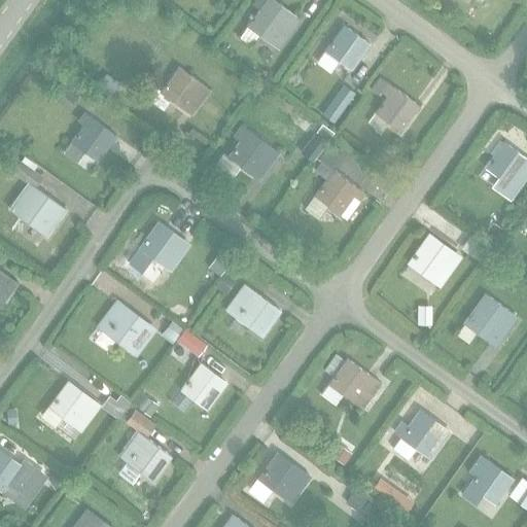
[(245,27),(272,46),(287,26),(292,30),(300,22),(293,16),(293,15),(273,0),(255,0),(252,5),(257,9),(245,27)]
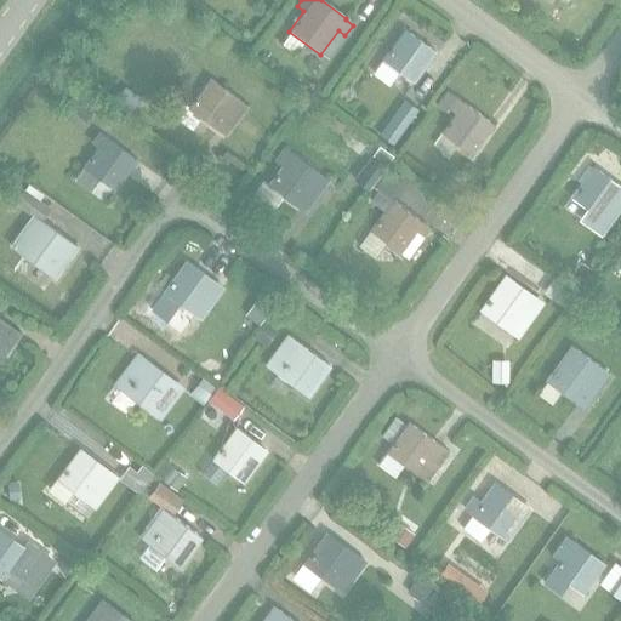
[(405,30),(383,61),(414,83),(436,52),(405,30)]
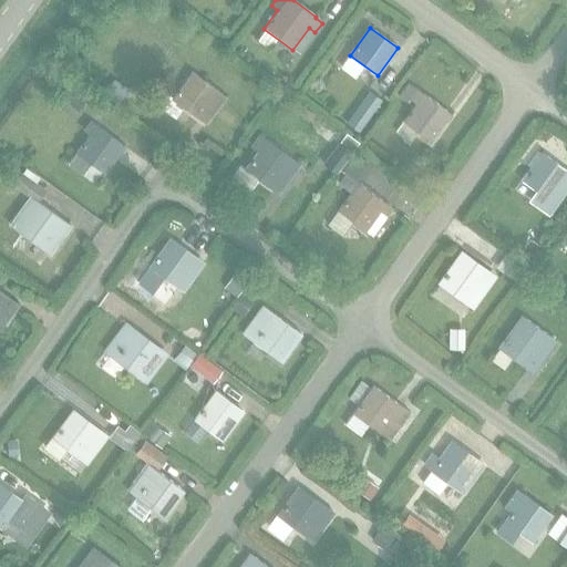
[(192,73),(172,100),(199,121),(213,102),(218,107),(225,99),(218,94),(219,93),(192,73)]
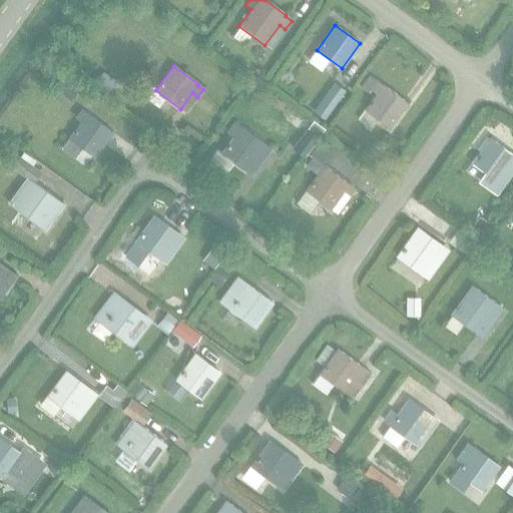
[(116,81),(103,72),(93,85),(106,94),(116,81)]
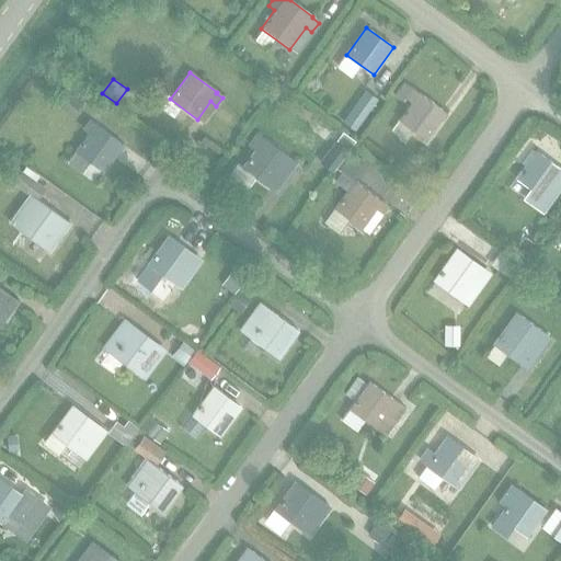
[(411,90),(412,88),(403,81),(393,95),(403,101),(405,96),(412,101),(399,119),(426,140),(446,113),(418,93),(418,94),(411,90)]
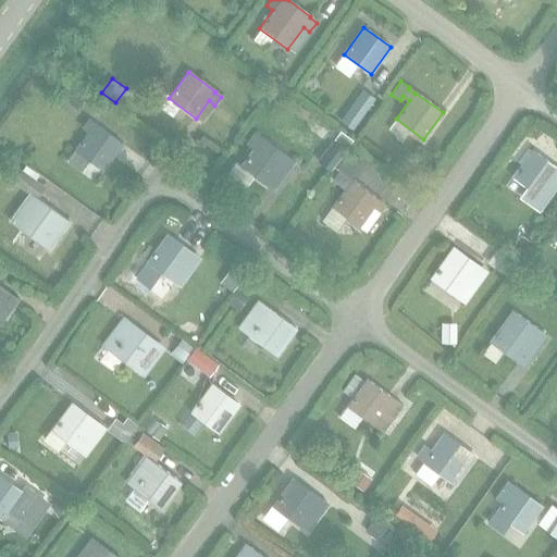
[(85,97),(67,84),(58,97),(76,109),(85,97)]
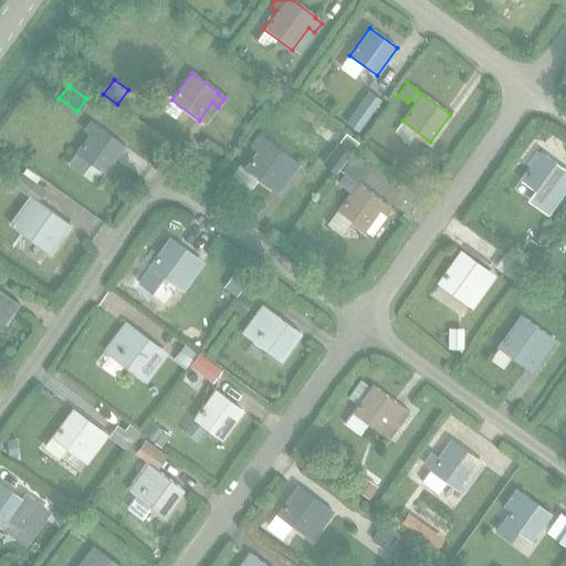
[(357,132),(381,100),(368,90),(356,107),(357,107),(345,123),(357,132)]
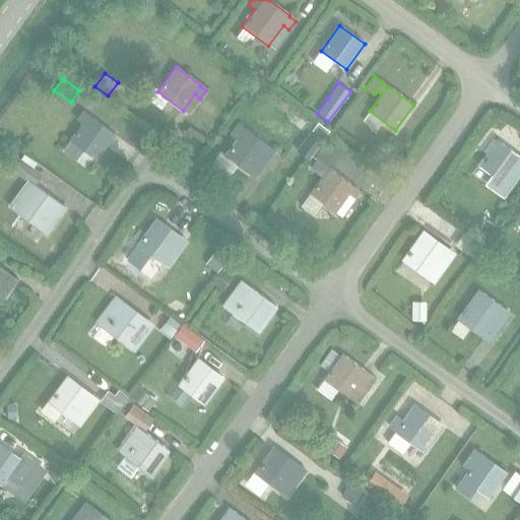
[(82,123),(70,140),(95,159),(115,133),(83,111),(76,119),(82,123)]
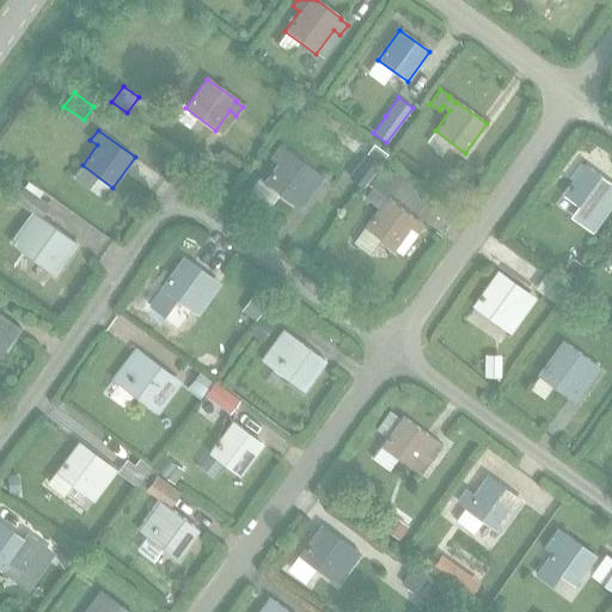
[(387,154),(373,144),(347,177),(362,188),(387,154)]
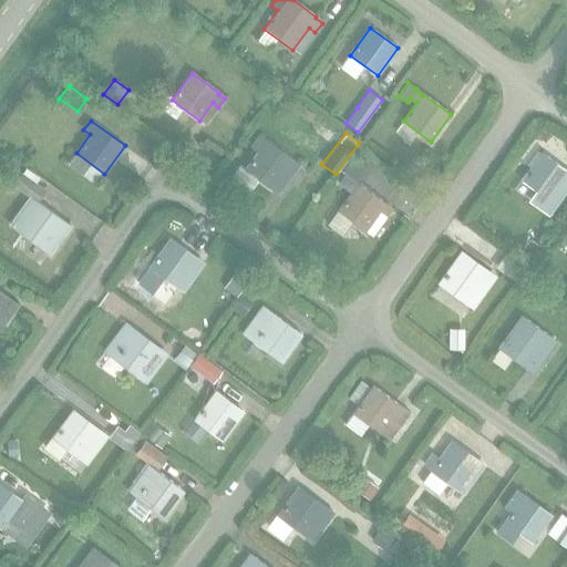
[(292,162),(265,142),(265,143),(258,138),(251,147),(258,152),(246,169),(272,188),(292,162)]
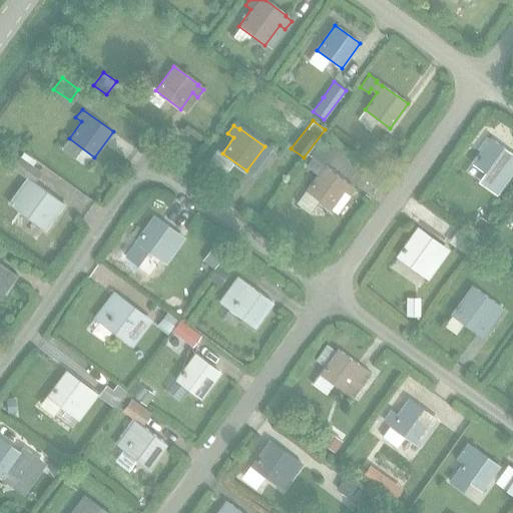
[(320,137),(308,153),(324,164),(336,149),(320,137)]
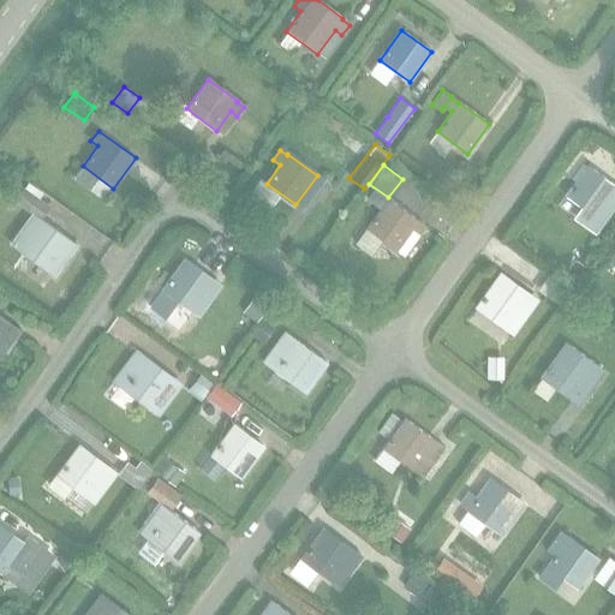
[(579,206),(597,218),(614,192),(614,186),(587,167),(557,207),(571,216),(579,206)]
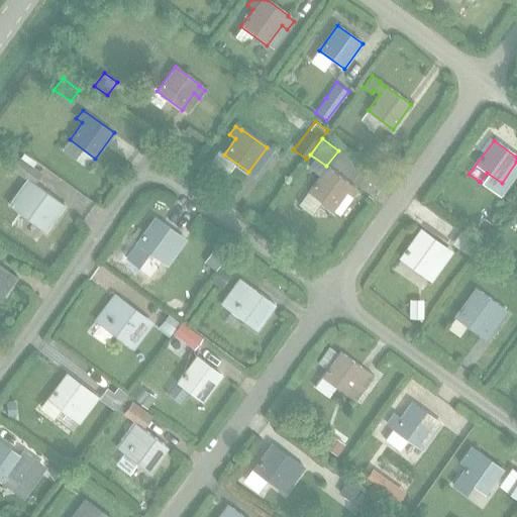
[(11,168),(33,184),(41,172),(32,166),(35,162),(23,153),(20,158),(18,157),(11,168)]
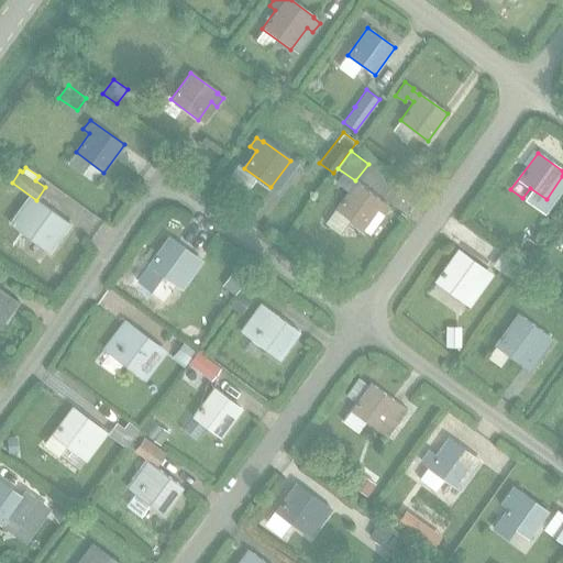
[(355,183),(335,210),(362,230),(383,203),(366,191),(370,187),(357,178),(355,183)]
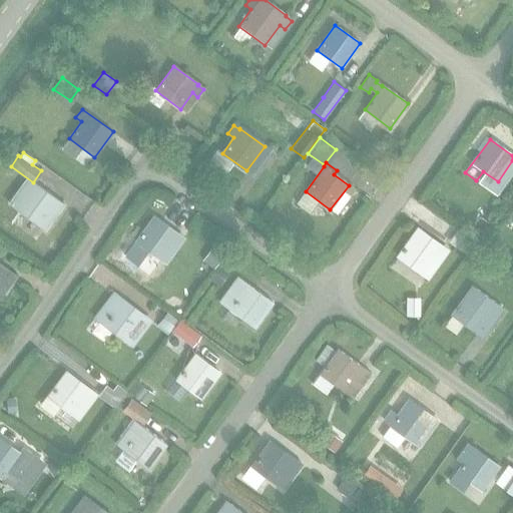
[(360,176),(373,185),(379,178),(366,168),(360,176)]
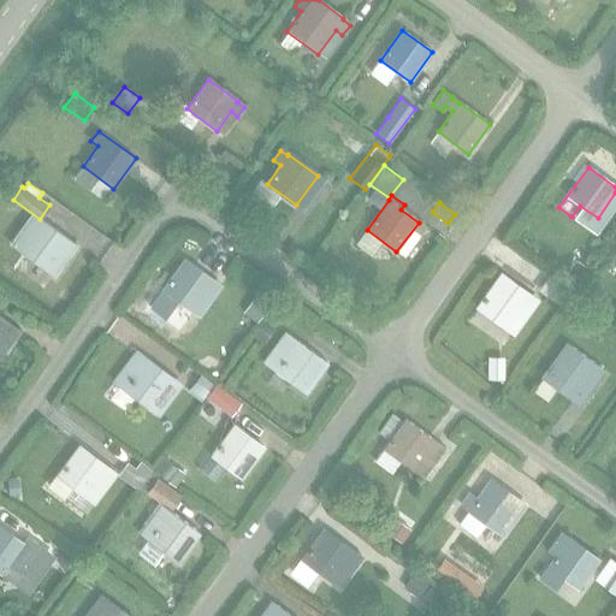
[(53,277),(54,274),(76,244),(46,223),(30,213),(9,246),(23,253),(53,277)]
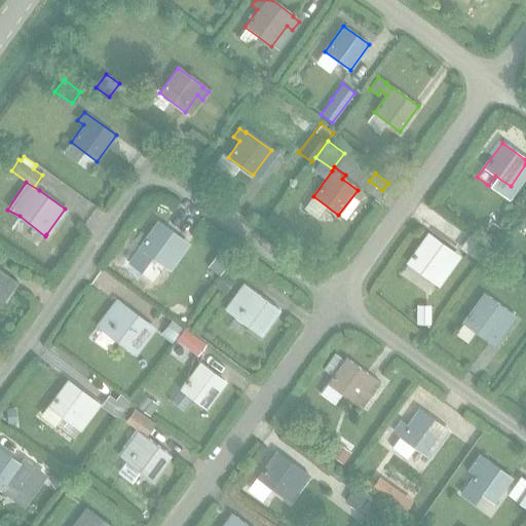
[(140,248),(128,263),(142,272),(152,257),(165,267),(185,241),(159,222),(140,248)]
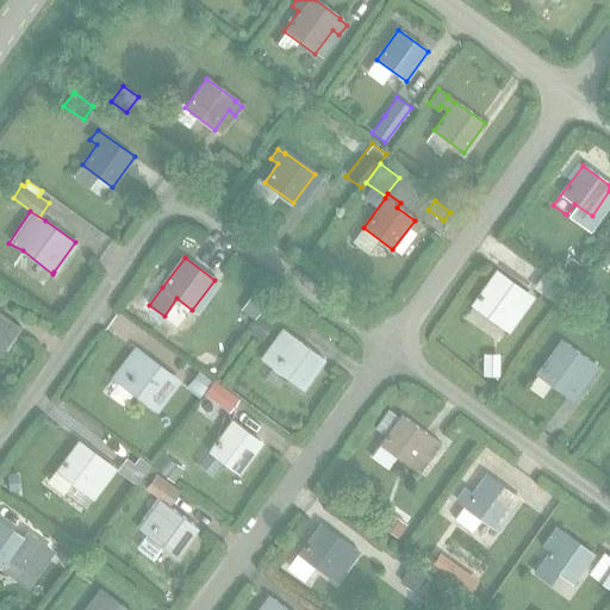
[(561,259),(556,266),(567,273),(572,266),(561,259)]
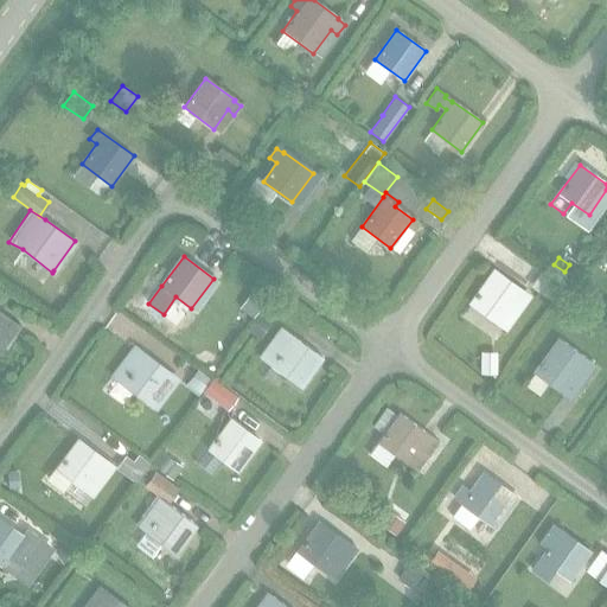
[(493,270),(470,304),(499,325),(523,292),(493,270)]
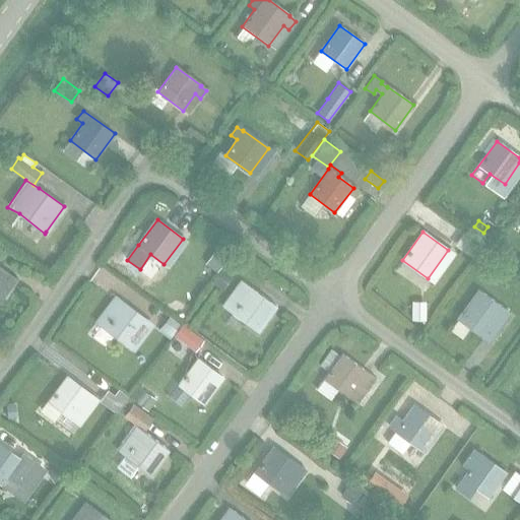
[(206,260),(204,262),(216,270),(226,257),(214,249),(206,260)]
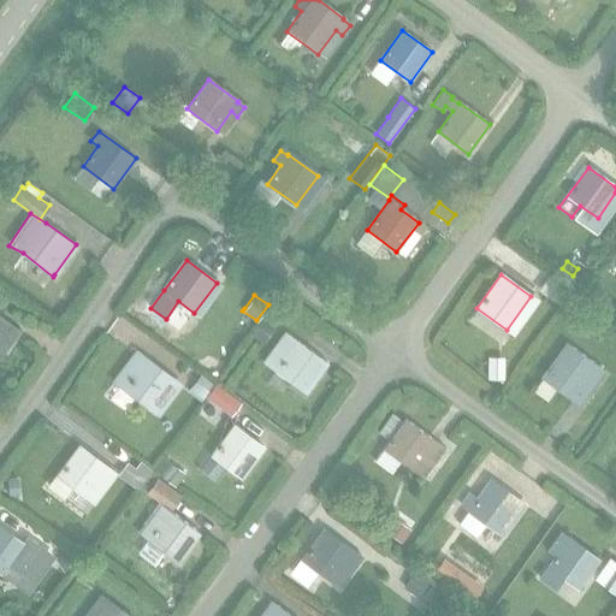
[(581,325),(590,312),(574,301),(566,314),(581,325)]
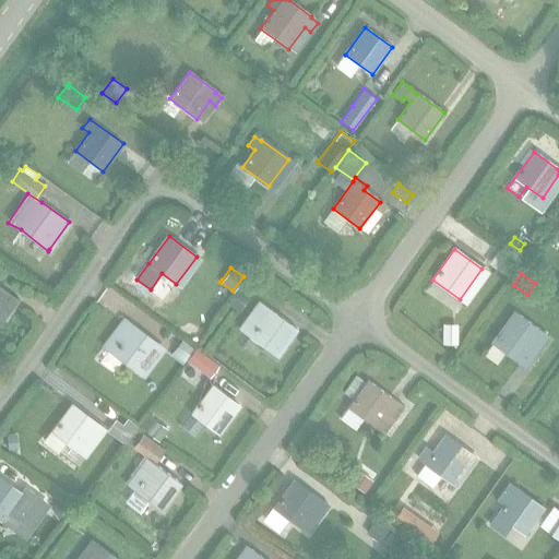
[(249,277),(241,287),(250,294),(258,284),(249,277)]
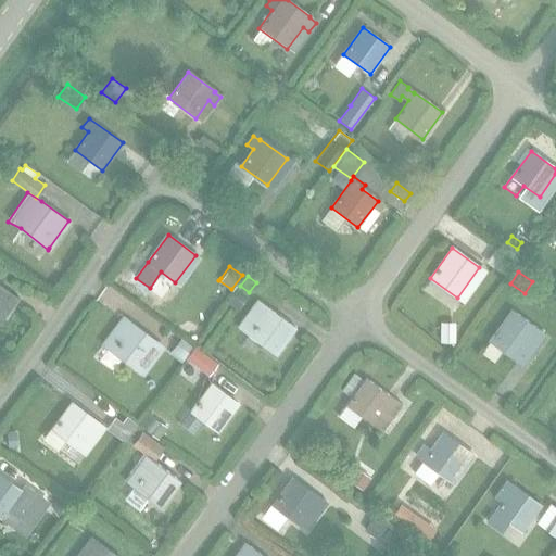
[(0,316),(2,318),(16,299),(0,287),(0,316)]
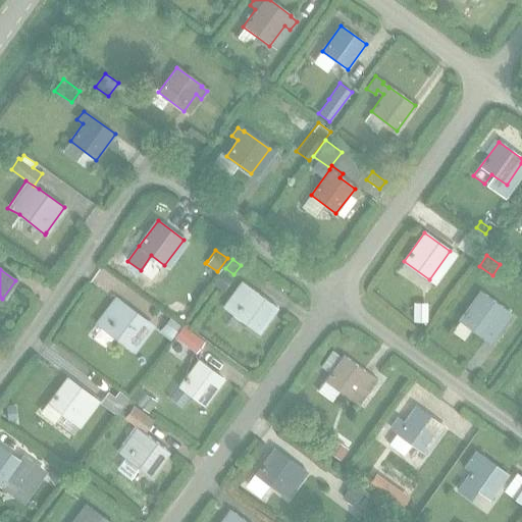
[(222,291),(232,278),(221,270),(212,282),(222,291)]
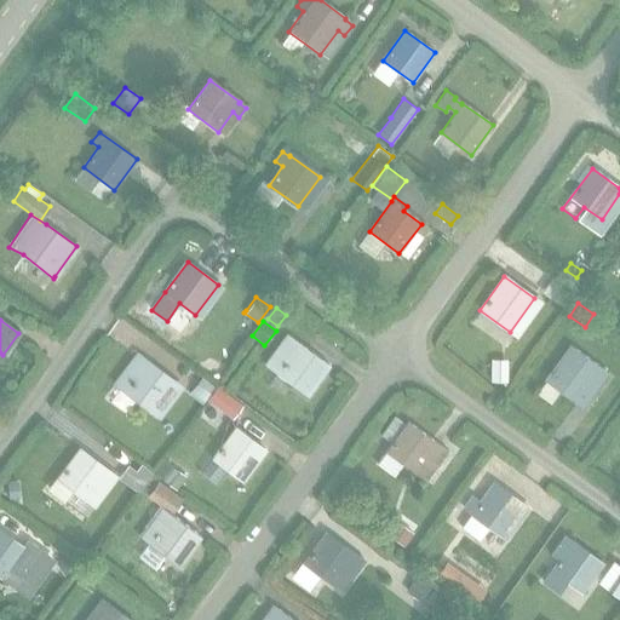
[(329,366),(299,344),(287,334),(265,365),(308,396),(329,366)]
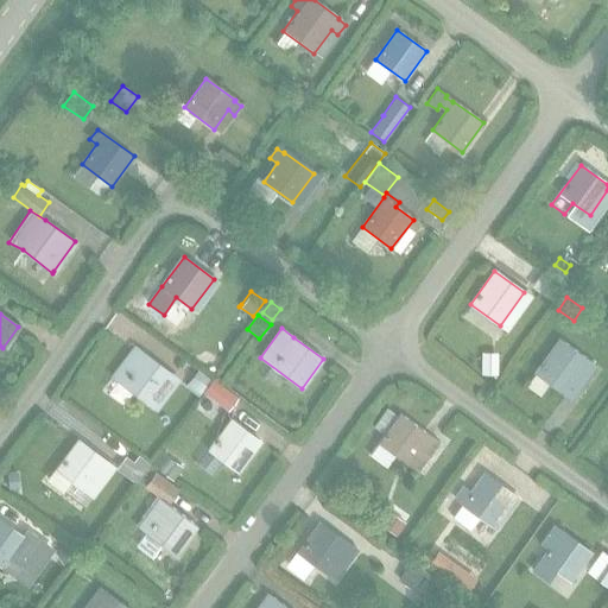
[(561,340),(536,374),(565,396),(590,362),(561,340)]
